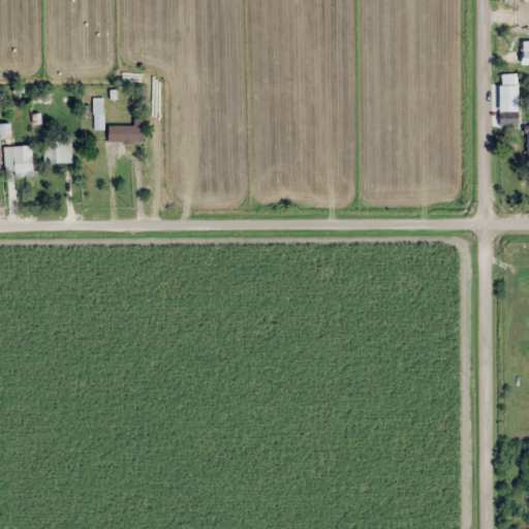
[(518,127),(518,98),(500,98),(500,127),(518,127)]
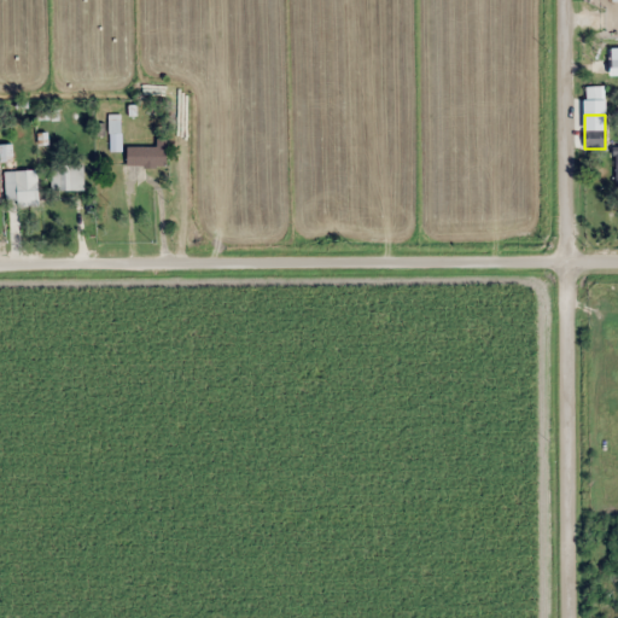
[(167,140),(157,140),(157,147),(128,147),(128,168),(167,168),(167,140)]
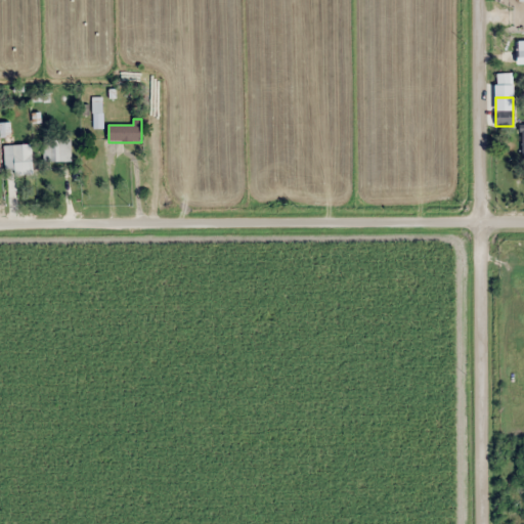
[(0,137),(10,137),(10,123),(0,123),(0,137)]
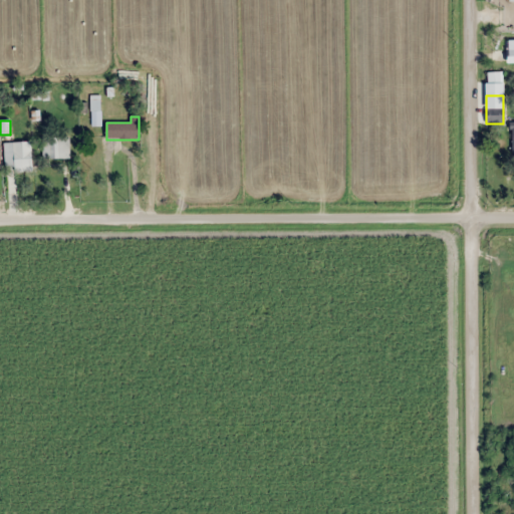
[(68,159),(68,136),(42,136),(42,159),(68,159)]
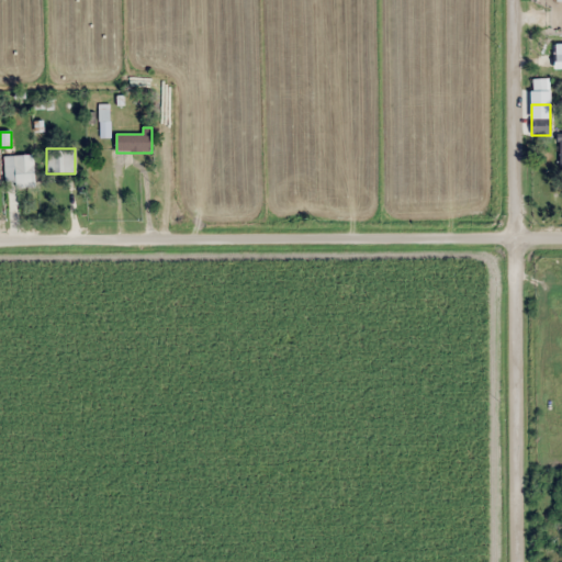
[(34,187),(34,156),(4,156),(4,187),(34,187)]
